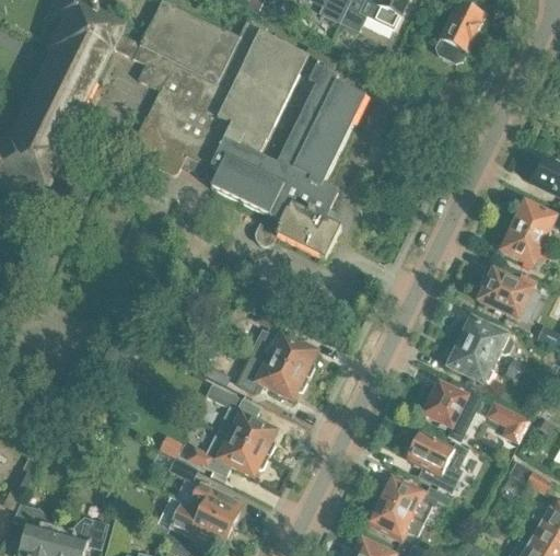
[(326,262),(342,229),(325,221),(339,193),(325,186),(368,100),(337,84),(339,79),(330,74),(333,70),(334,71),(337,62),(310,49),(306,56),(265,35),(268,29),(249,19),(240,37),(222,30),(176,7),(163,0),(141,45),(121,35),(126,27),(98,14),(100,11),(81,1),(81,0),(54,0),(46,16),(63,25),(50,51),(56,54),(13,138),(9,136),(6,142),(0,139),(0,187),(25,200),(26,198),(39,205),(67,151),(62,149),(113,49),(114,49),(135,60),(133,60),(135,61),(136,60),(146,66),(139,80),(142,82),(141,82),(148,85),(149,85),(151,87),(151,88),(155,90),(156,89),(161,91),(148,118),(147,118),(129,154),(172,175),(174,176),(175,176),(177,175),(178,175),(179,174),(179,172),(183,166),(212,181),(212,180),(216,181),(212,189),(266,215),(256,234),(256,238),(258,243),(259,245),(263,246),(266,247),(269,247),(271,246),(275,245),(276,243),(278,238),(326,262)]
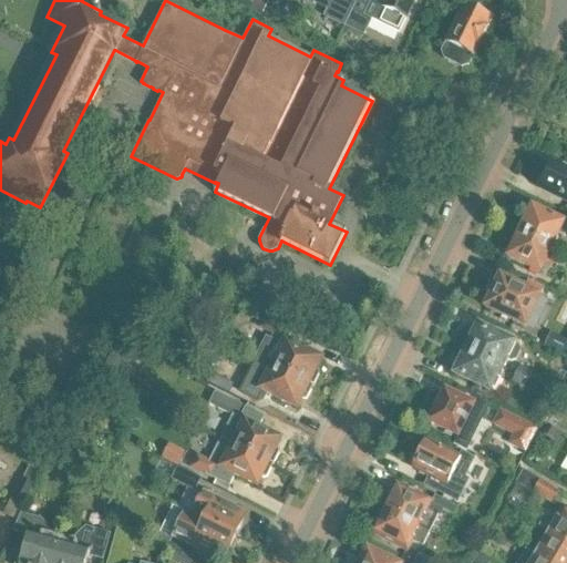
[(250,0),(249,4),(261,10),(267,0),(250,0)]
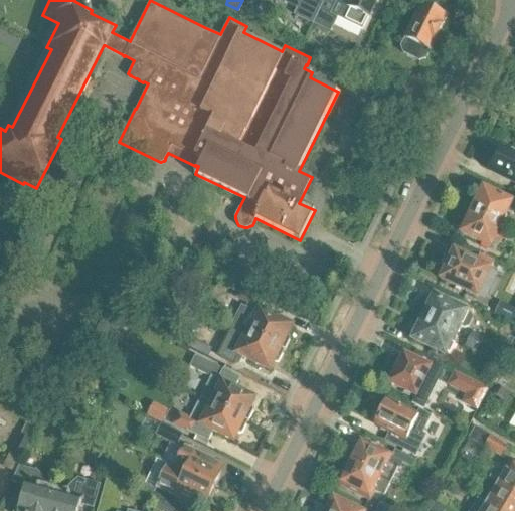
[(339,0),(332,15),(361,29),(374,0),(339,0)]
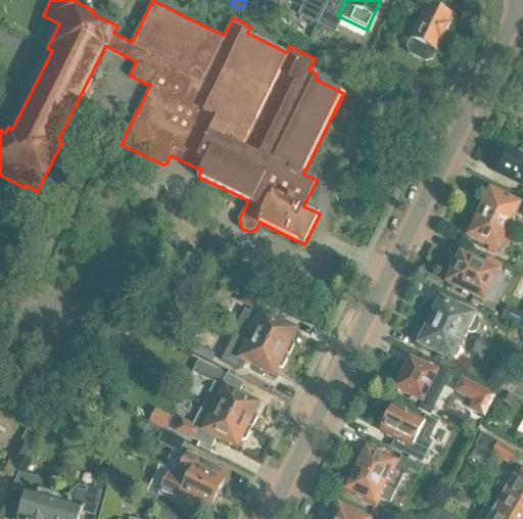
[(409,41),(406,46),(409,53),(426,61),(431,59),(437,46),(441,44),(440,39),(452,16),(448,15),(447,12),(441,8),(439,10),(427,4),(408,41),(409,41)]
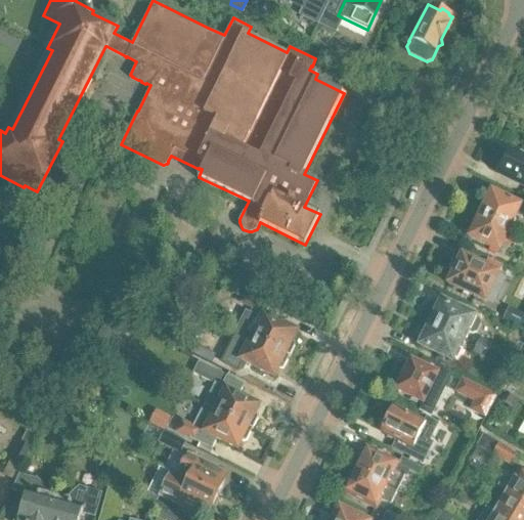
[(498,172),(523,184),(523,150),(512,145),(498,172)]
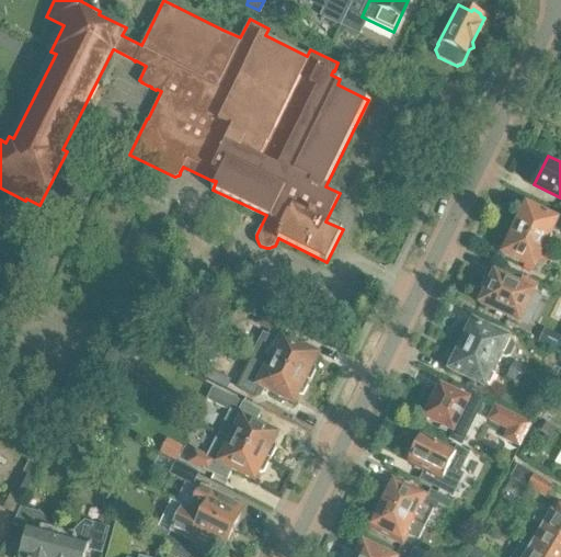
[(558,218),(526,203),(514,228),(546,243),(558,218)]
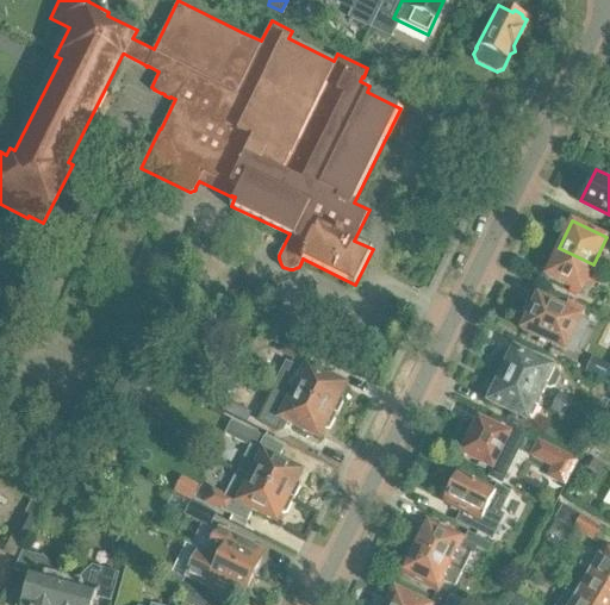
[(546,274),(582,291),(593,264),(559,248),(546,274)]
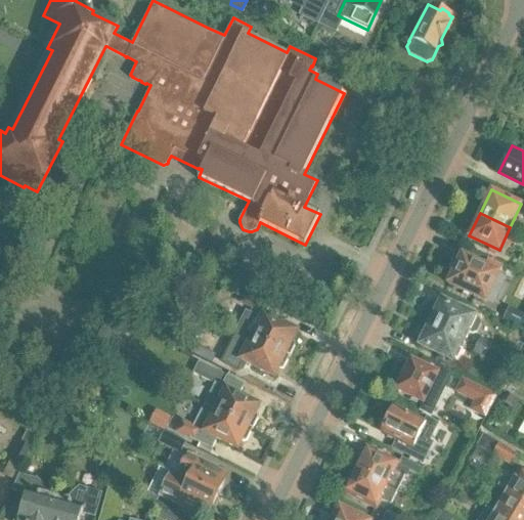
[(490,267),(462,254),(448,283),(484,300),(501,263),(494,259),(490,267)]
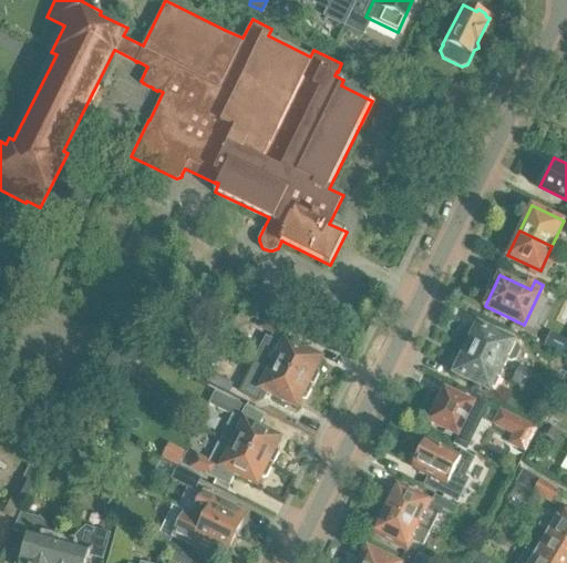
[(255,317),(261,320),(258,326),(274,334),(281,320),(268,314),(269,311),(260,307),(255,317)]
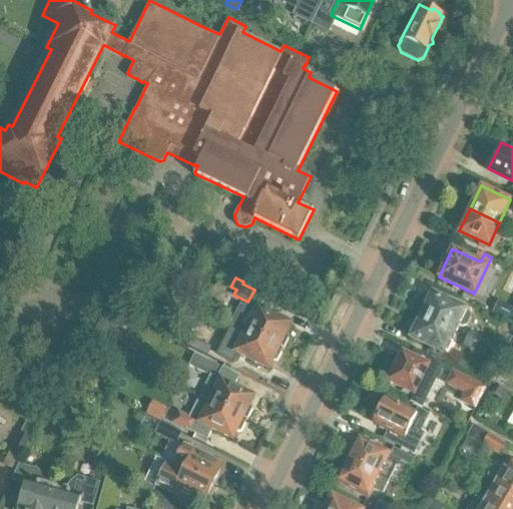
[(463,308),(433,293),(422,314),(456,331),(459,323),(462,325),(466,323),(470,316),(469,311),(463,308)]
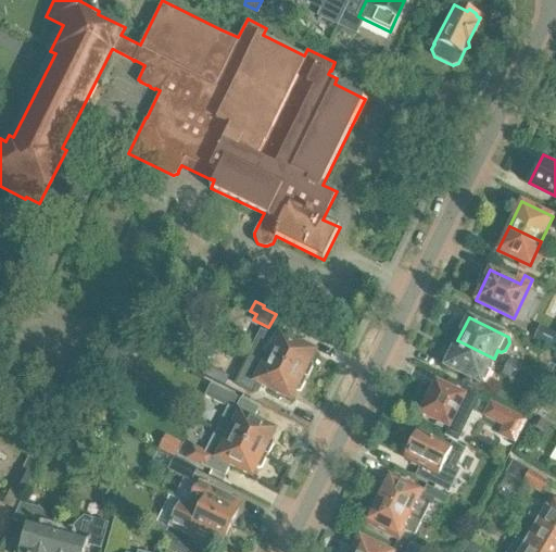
[(534,338),(555,348),(555,334),(541,326),(534,338)]
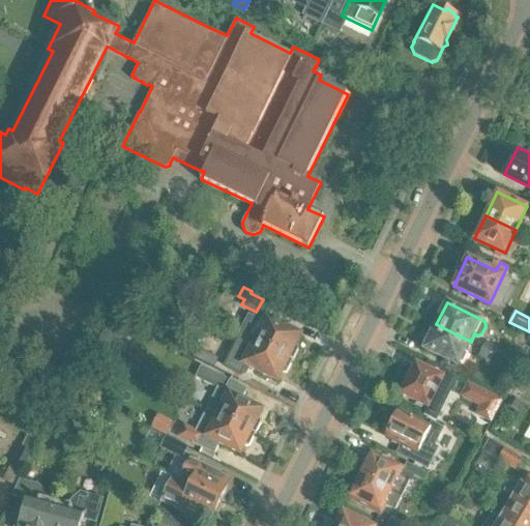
[(265,316),(260,326),(253,339),(293,359),(299,348),(297,341),(300,334),(265,316)]
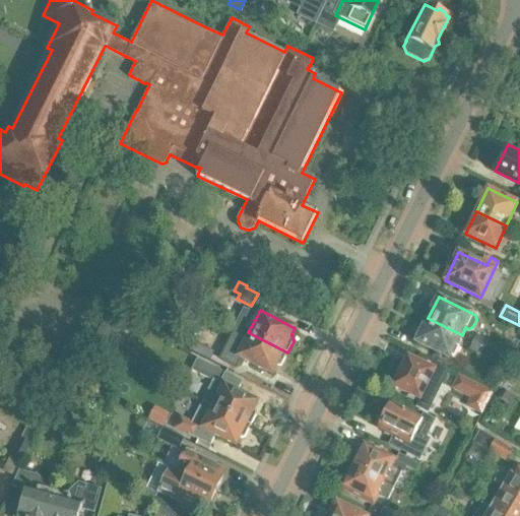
[(418,337),(417,339),(417,340),(448,356),(454,342),(457,343),(462,335),(428,318),(424,327),(417,328),(414,333),(415,336),(418,337)]
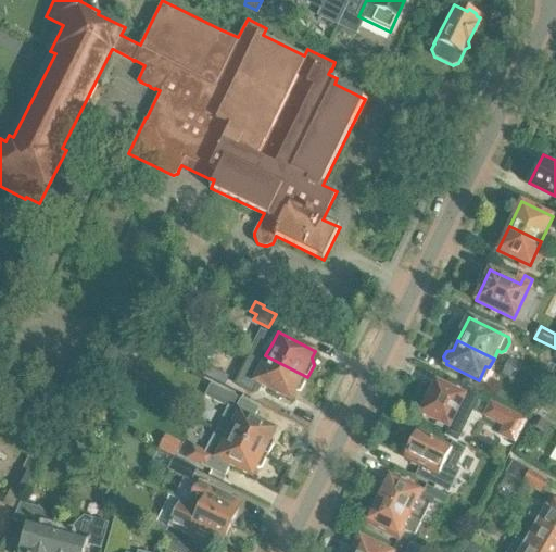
[(504,363),(525,373),(529,364),(508,354),(504,363)]
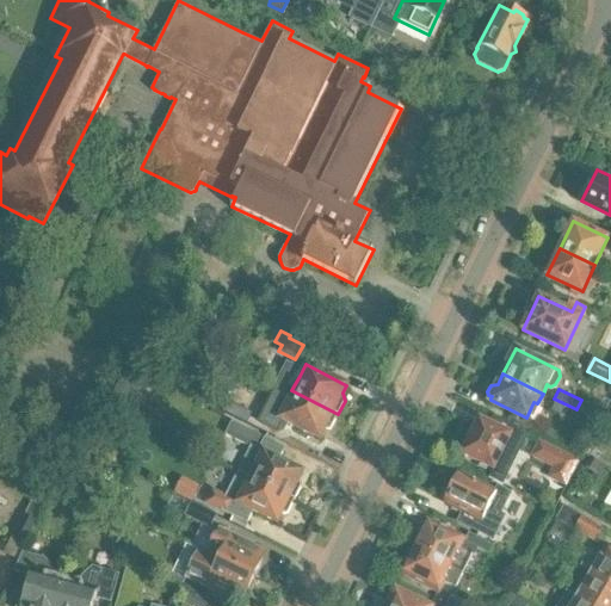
[(291,390),(279,415),(320,437),(323,430),(332,427),(338,414),(291,390)]
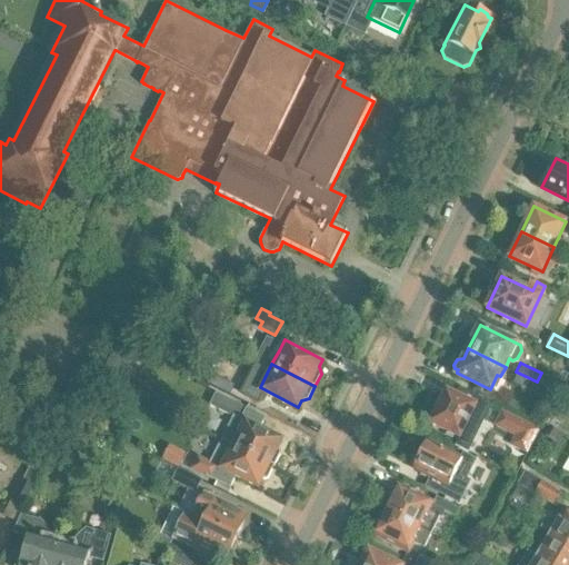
[(542,385),(537,382),(516,372),(512,379),(539,392),(542,385)]
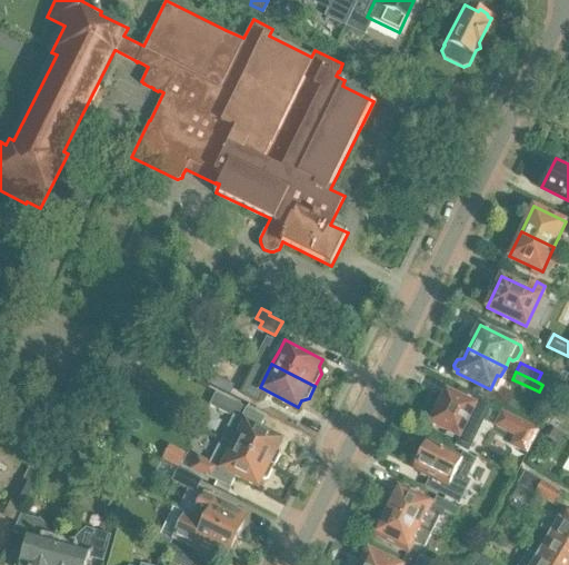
[(208,403),(232,416),(221,437),(275,465),(281,453),(280,449),(278,448),(282,439),(258,427),(265,415),(245,405),(247,400),(231,393),(229,397),(215,389),(208,403)]
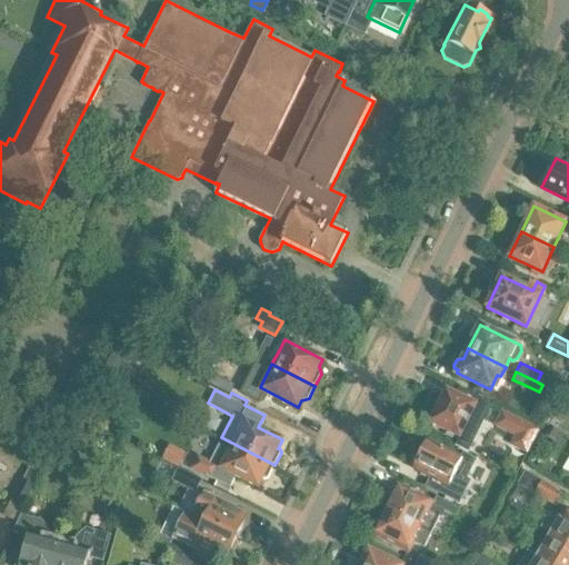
[(459,436),(475,405),(448,392),(432,423),(459,436)]
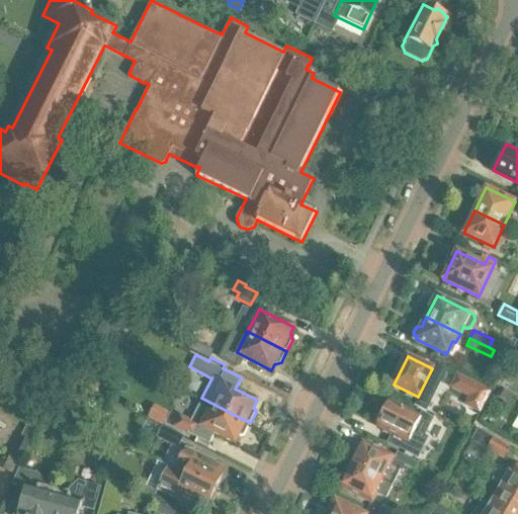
[(512,381),(517,370),(508,364),(502,376),(512,381)]
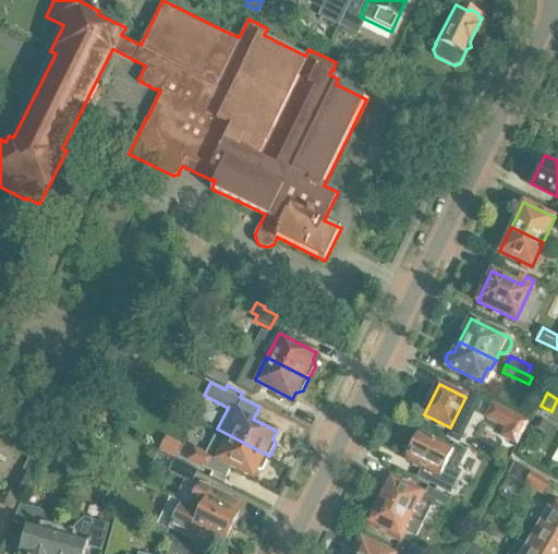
[(484,416),(505,425),(500,435),(518,443),(530,419),(492,400),(484,416)]
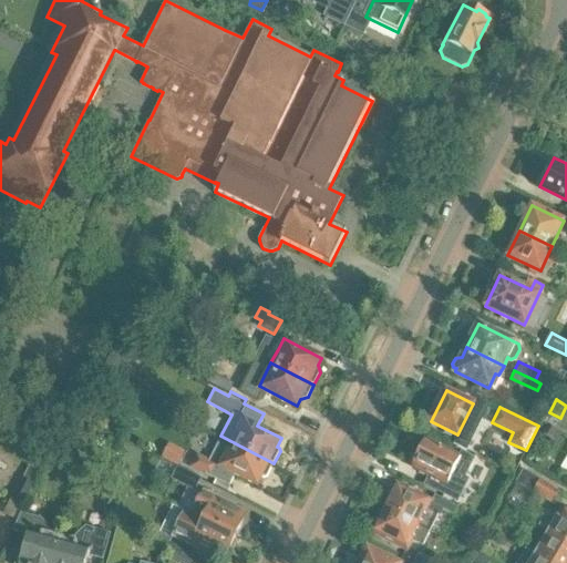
[(547,422),(542,432),(555,439),(559,429),(547,422)]
